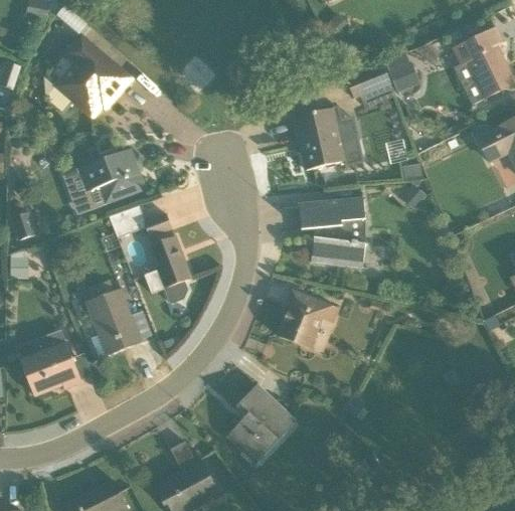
[(514,81),(496,44),(502,41),(494,24),(488,28),(453,45),(461,60),(452,65),(471,105),(514,81)]
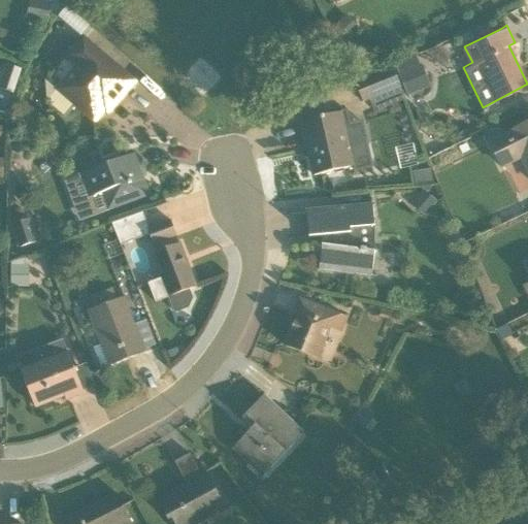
[(64,54),(74,63),(53,91),(97,126),(135,76),(81,33),(64,54)]
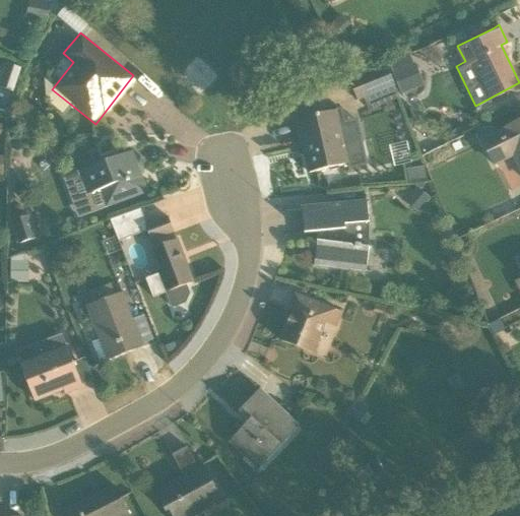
[(0,81),(14,86),(21,63),(3,57),(0,66),(0,81)]
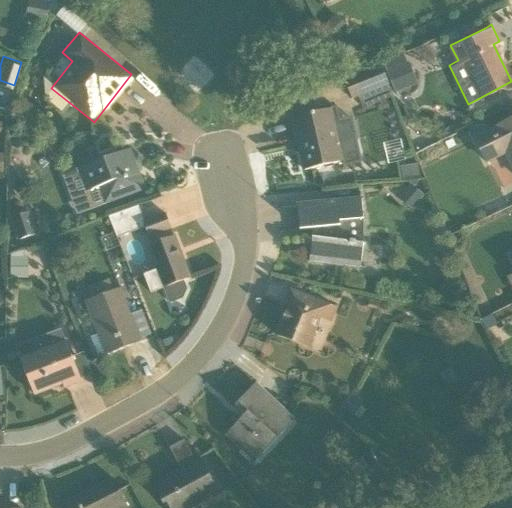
[(412,59),(389,66),(396,87),(418,81),(412,59)]
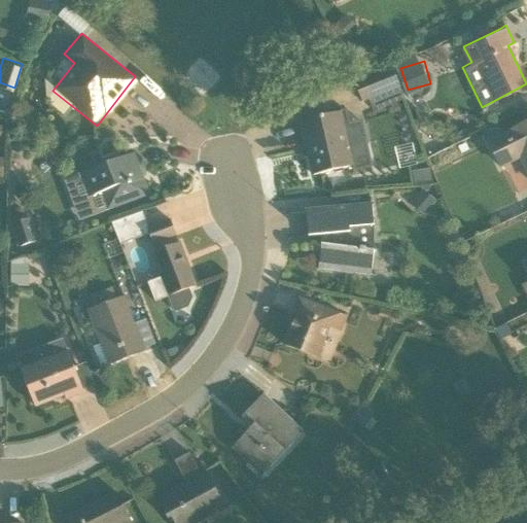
[(390,63),(353,77),(362,100),(366,98),(372,109),(403,97),(390,63)]
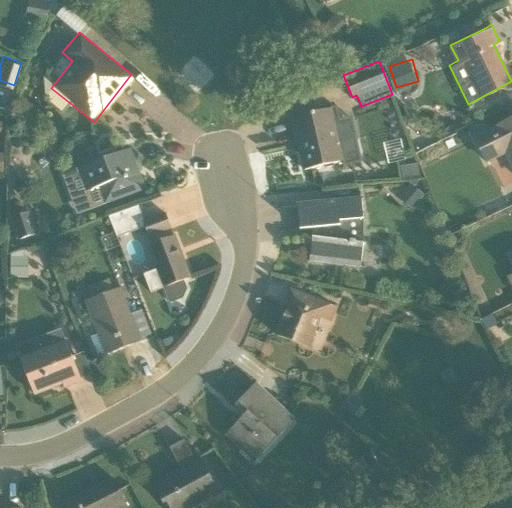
[(346,156),(334,105),(292,116),(304,166),(346,156)]
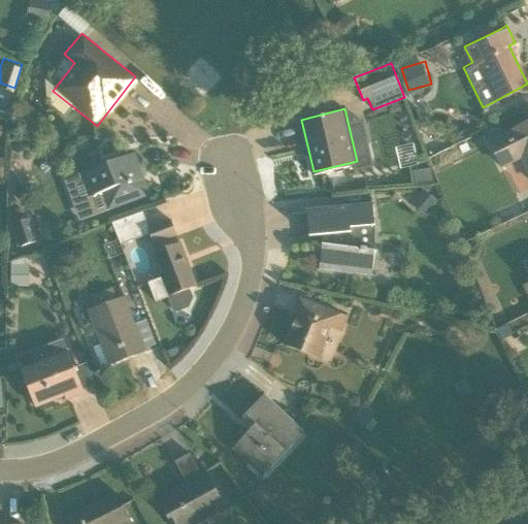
[(527,122),(496,138),(491,128),(476,135),(482,145),(488,142),(500,166),(518,158),(527,177),(527,122)]
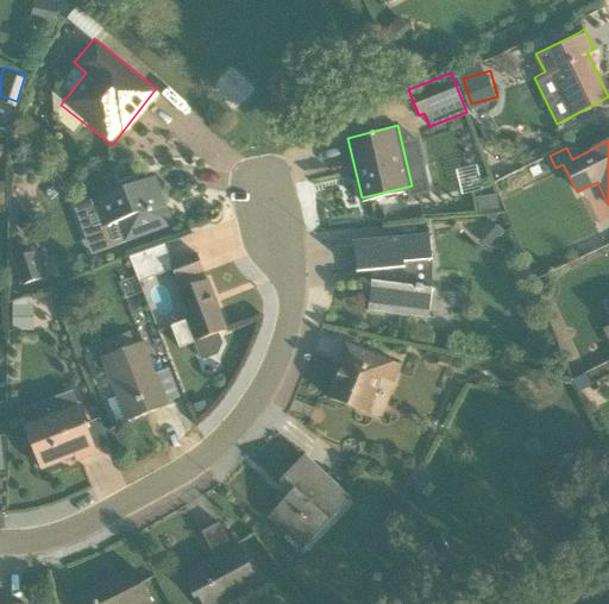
[(156,176),(71,207),(88,251),(171,221),(156,176)]
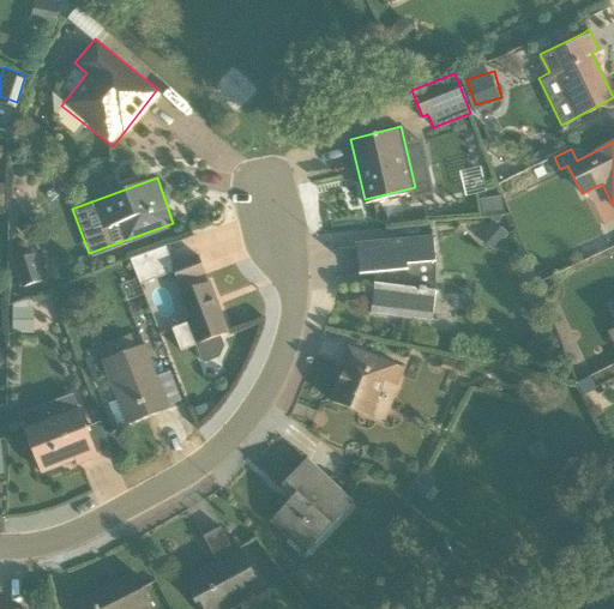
[(507,230),(489,218),(476,236),(493,249),(507,230)]
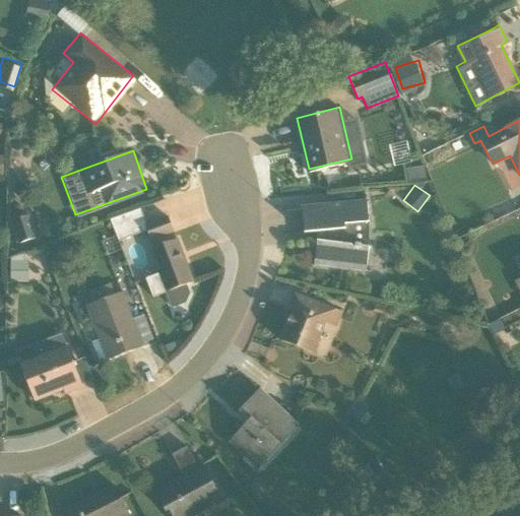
[(304,229),(318,227),(319,240),(315,267),(366,273),(369,246),(368,221),(366,200),(301,206),(304,229)]
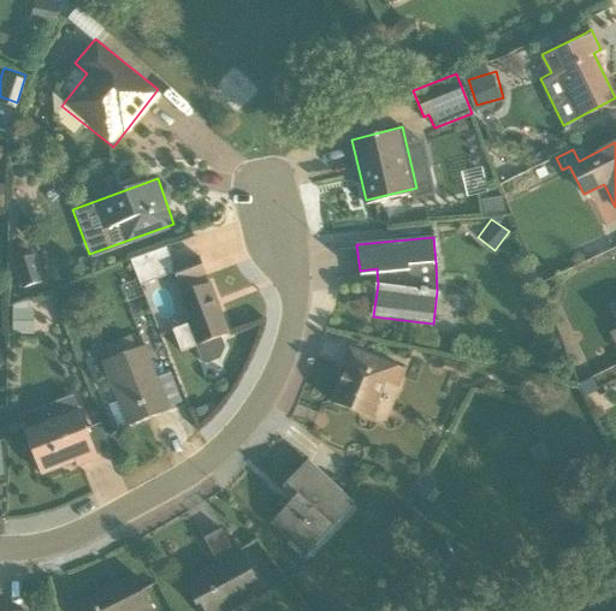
[(45,279),(34,248),(11,256),(22,288),(45,279)]
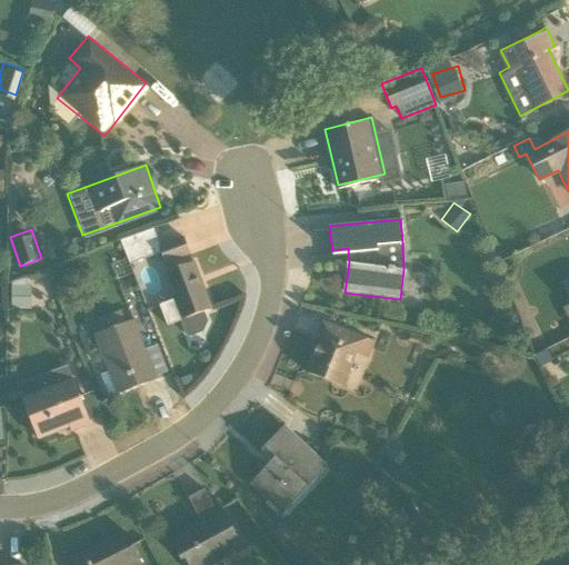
[(182,237),(160,245),(166,260),(189,251),(182,237)]
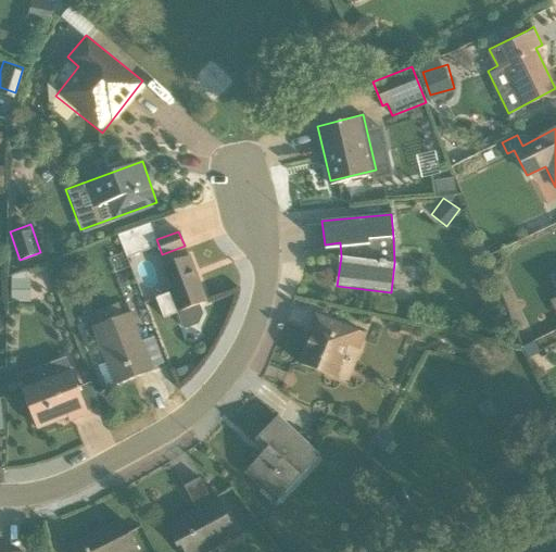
[(206,300),(189,255),(159,266),(168,291),(154,297),(162,315),(177,309),(185,326),(204,317),(199,303),(206,300)]
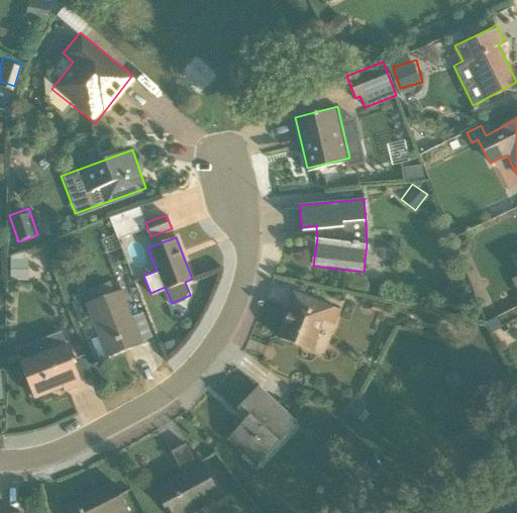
[(28,251),(11,251),(11,279),(28,279),(28,251)]
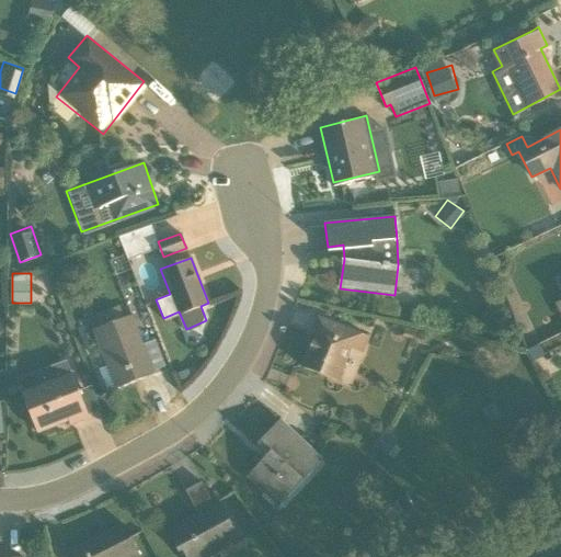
[(370,337),(321,315),(298,365),(341,384),(356,349),(364,352),(370,337)]
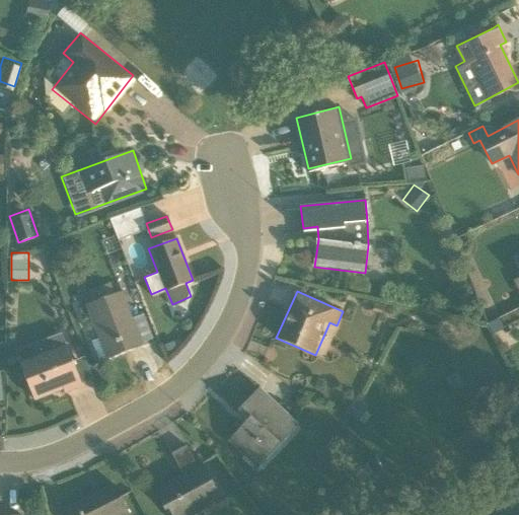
[(142,345),(123,292),(86,306),(97,336),(90,338),(98,361),(142,345)]
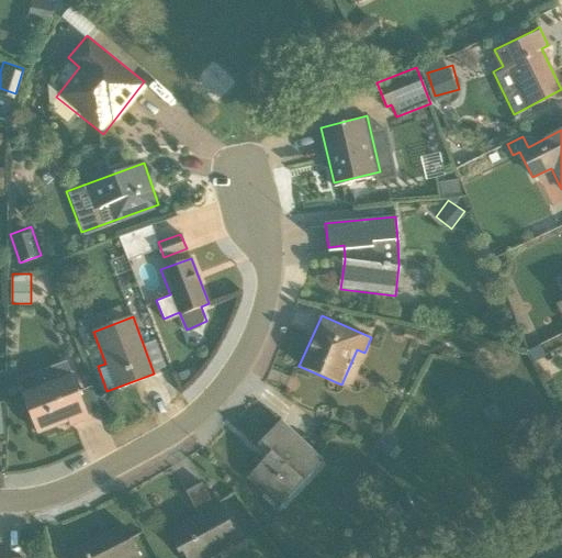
[(17,379),(38,431),(67,419),(69,424),(90,416),(66,358),(17,379)]
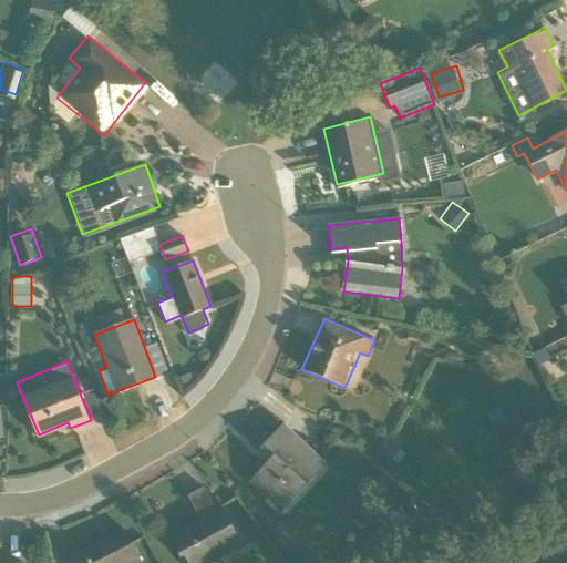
[(498,405),(485,411),(493,427),(506,421),(498,405)]
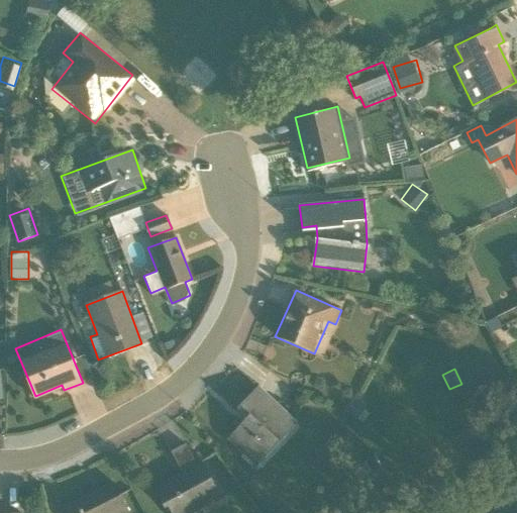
[(253,466),(285,433),(282,430),(293,419),(257,386),(237,407),(246,416),(225,438),(253,466)]
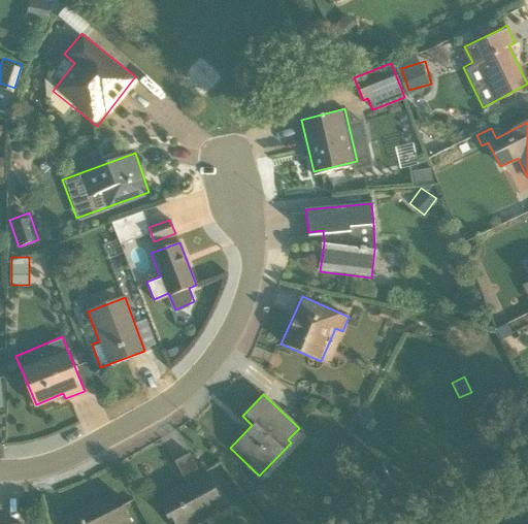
[(359,405),(351,418),(369,430),(376,421),(370,416),(371,415),(359,405)]
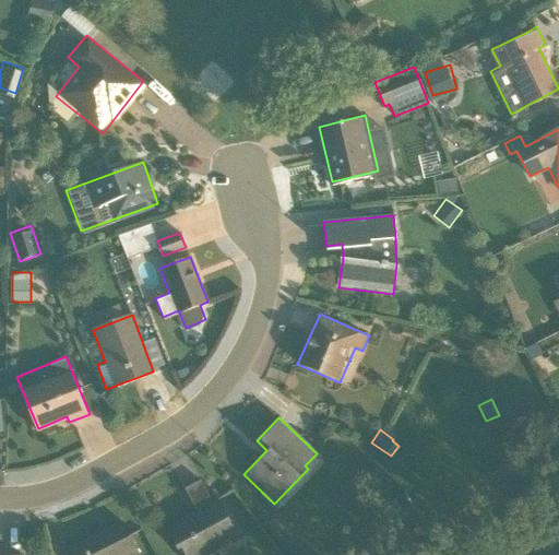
[(185,554),(206,554),(241,538),(219,496),(211,500),(200,479),(183,487),(194,509),(164,524),(177,550),(180,547),(185,554)]
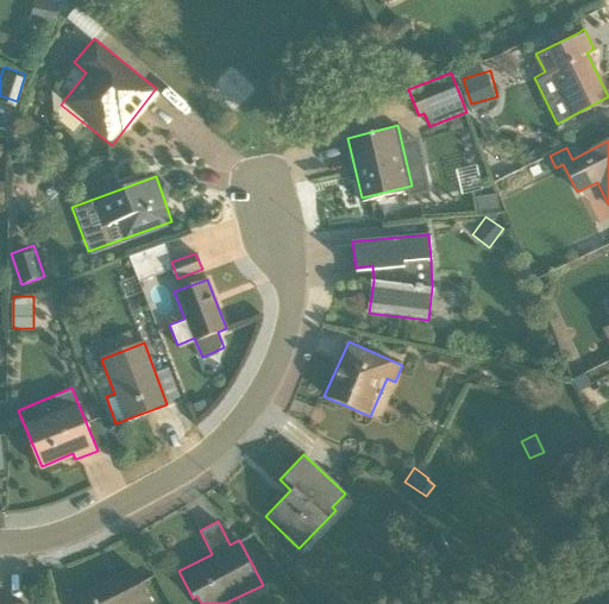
[(152,603),(135,567),(75,597),(79,603),(152,603)]
